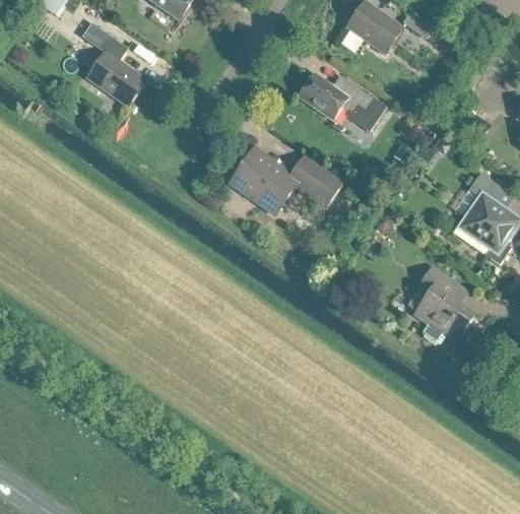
[(41,0),(39,3),(58,16),(65,6),(75,13),(83,2),(80,0),(41,0)]
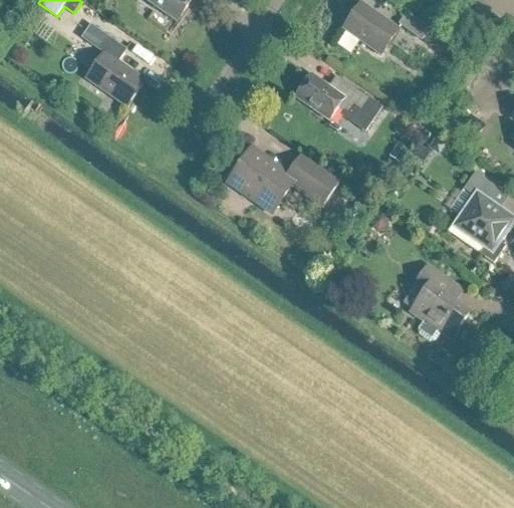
[(149,0),(177,19),(190,0),(149,0)]
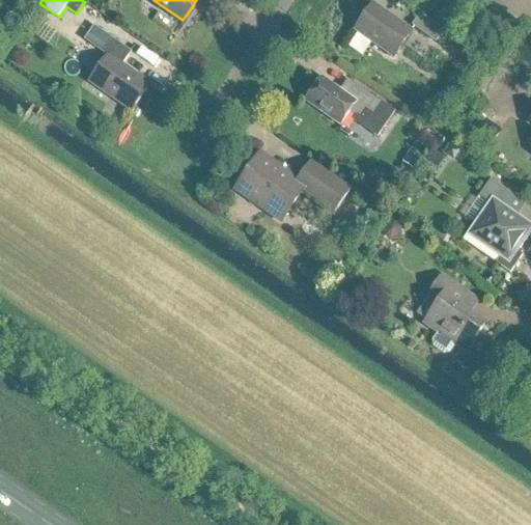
[(392,54),(412,27),(373,0),(354,28),(392,54)]
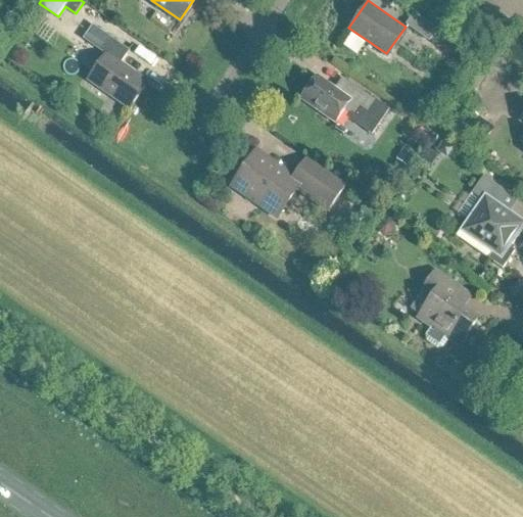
[(428,38),(436,27),(414,9),(406,21),(428,38)]
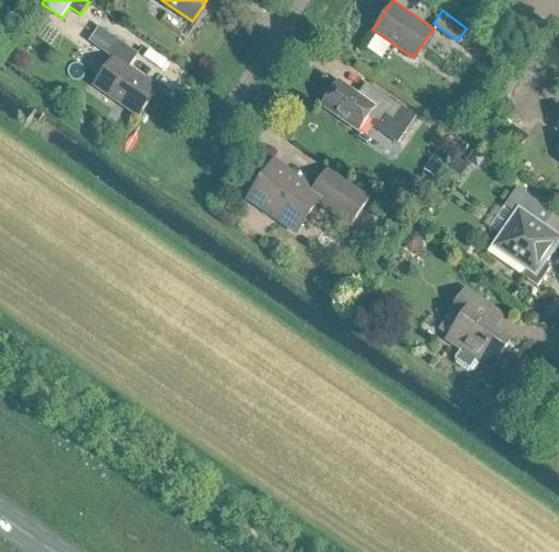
[(139,114),(158,86),(128,64),(138,51),(98,23),(88,38),(113,56),(94,83),(139,114)]
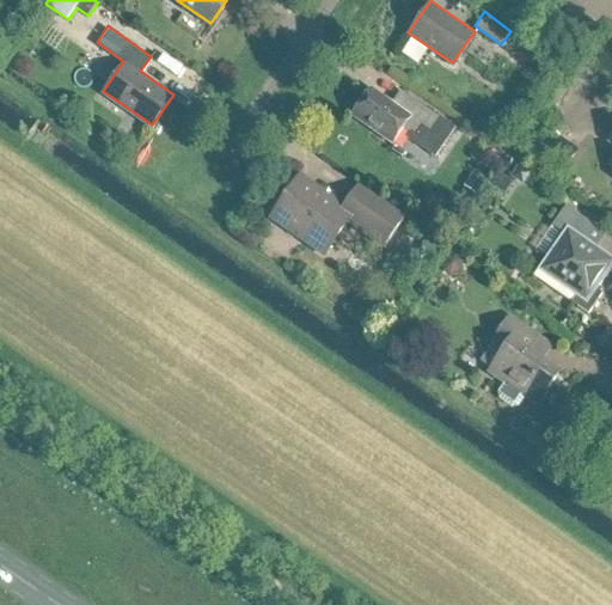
[(401,108),(371,86),(353,112),(392,140),(402,124),(410,130),(408,135),(434,154),(454,124),(410,95),(401,108)]
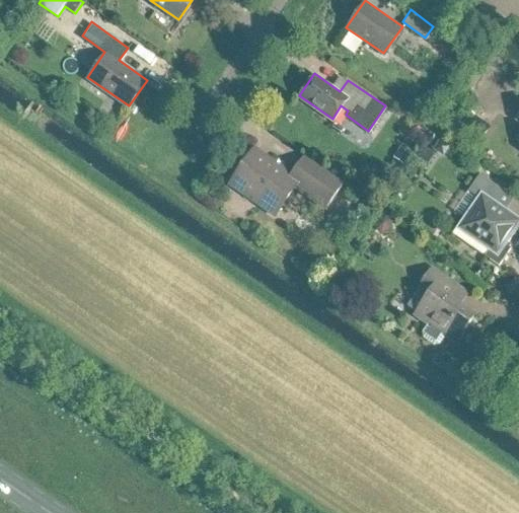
[(483,133),(491,123),(475,113),(468,123),(483,133)]
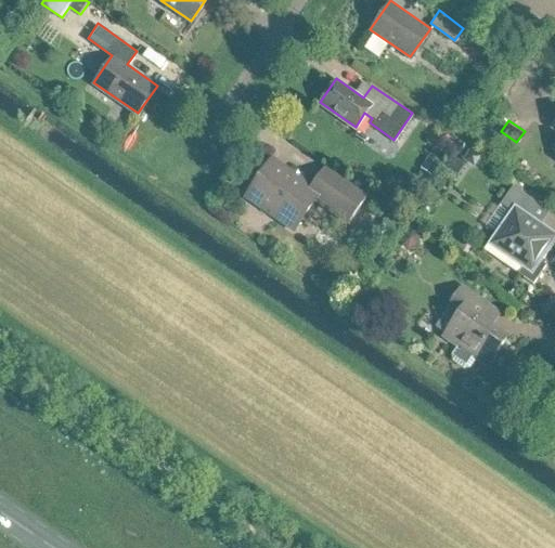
[(269,159),(247,192),(289,221),(291,220),(311,191),(349,218),(365,195),(324,165),(312,182),(309,186),(269,159)]
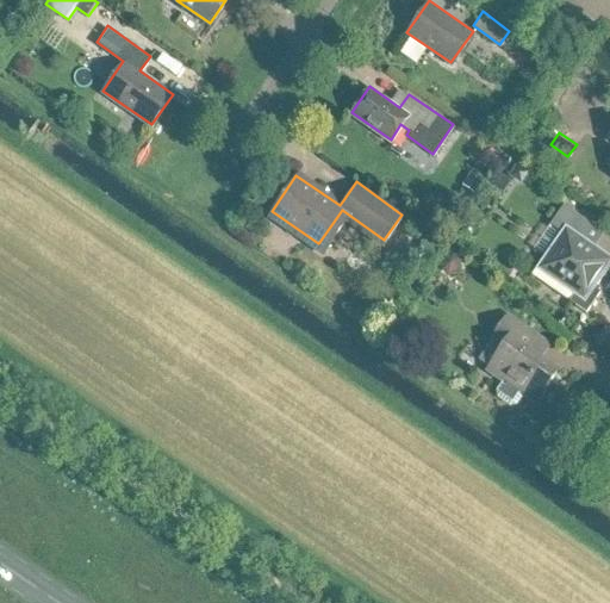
[(586,310),(601,288),(595,285),(609,261),(609,254),(566,224),(576,210),(564,201),(549,222),(560,229),(535,266),(572,292),(568,298),(586,310)]
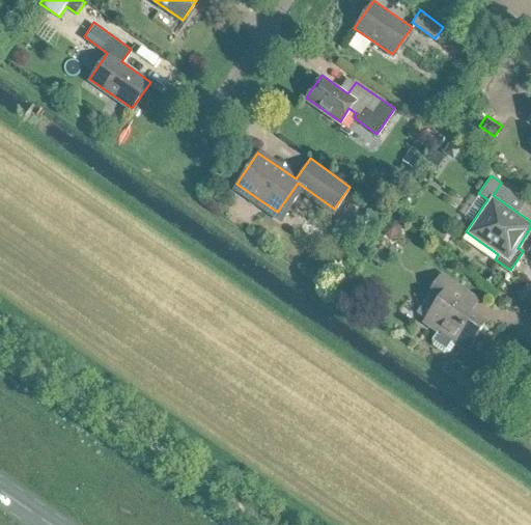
[(466,351),(487,321),(471,309),(480,296),(442,269),(428,287),(430,288),(426,295),(435,300),(421,320),(436,330),(430,336),(432,342),(443,350),(448,350),(453,342),(466,351)]
